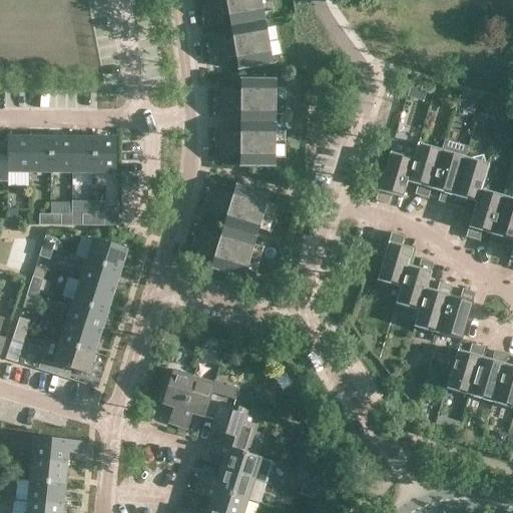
[(265,22),(261,0),(224,0),(230,28),(265,22)]
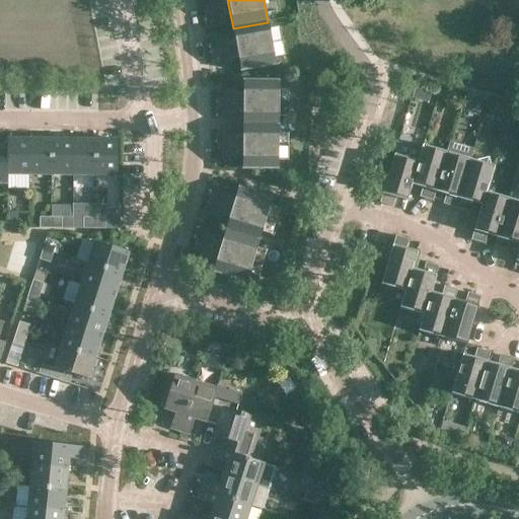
[(212,21),(225,19),(224,10),(211,12),(212,21)]
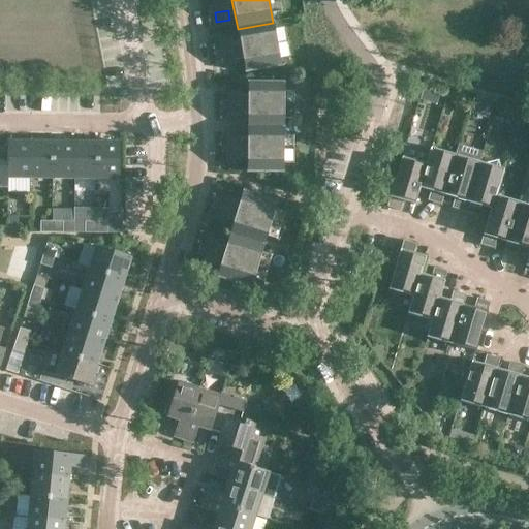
[(273,23),(238,29),(245,73),(281,67),(276,36),(273,23)]
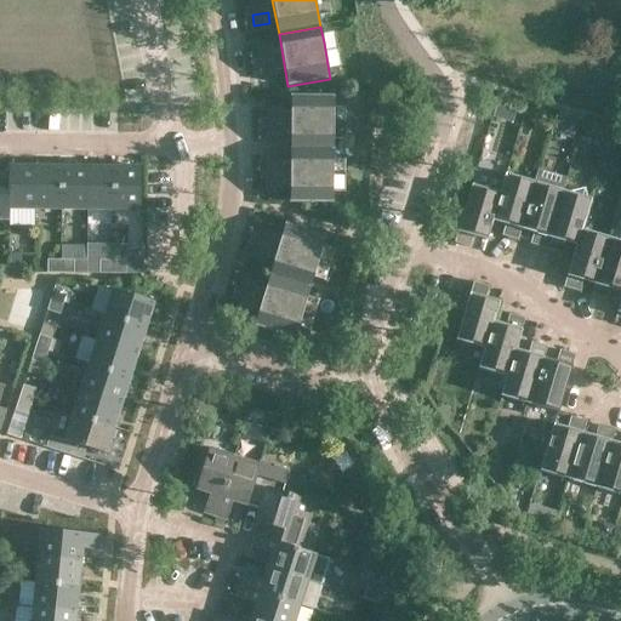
[(273,46),(258,49),(260,60),(275,56),(273,46)]
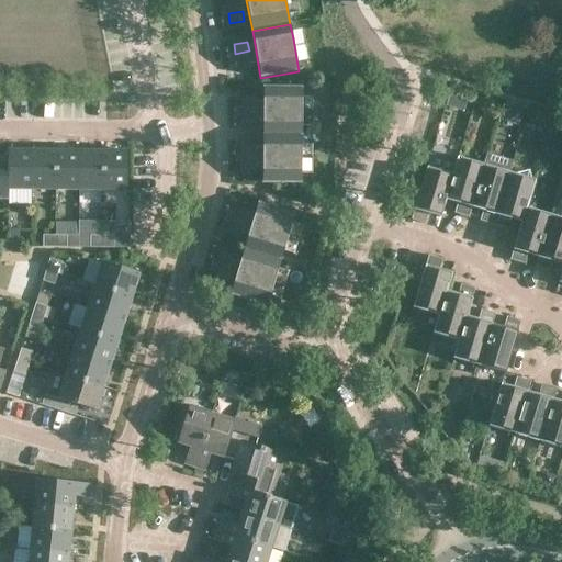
[(250,58),(236,60),(237,66),(238,70),(253,68),(250,58)]
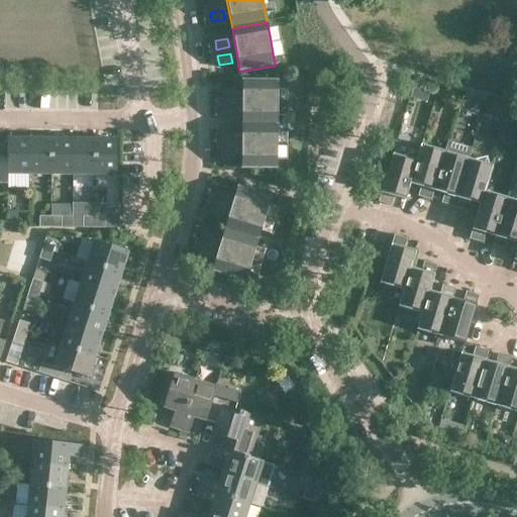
[(278,80),(242,80),(241,125),(277,125),(278,80)]
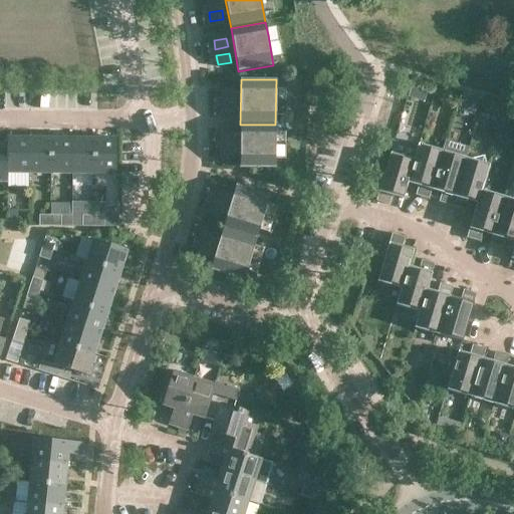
[(428,89),(412,84),(408,97),(424,101),(428,89)]
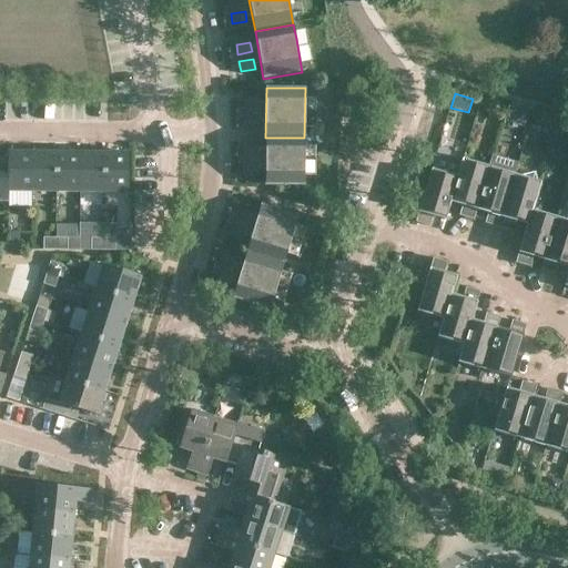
[(244,109),(259,109),(259,99),(245,99),(244,109)]
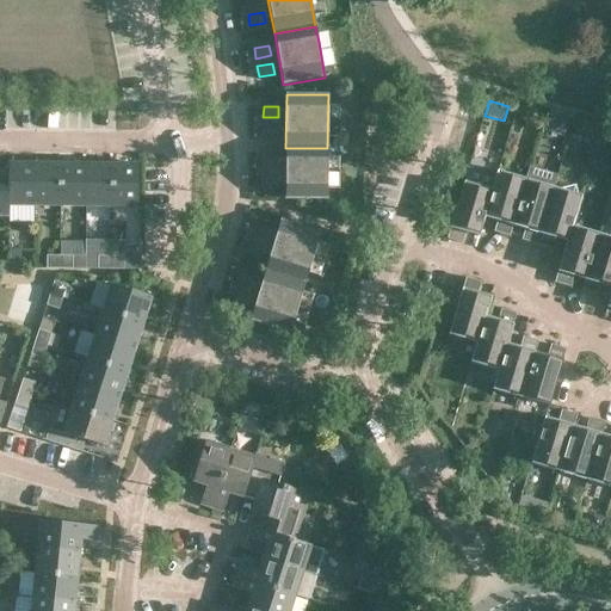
[(559,116),(548,112),(543,128),(555,131),(559,116)]
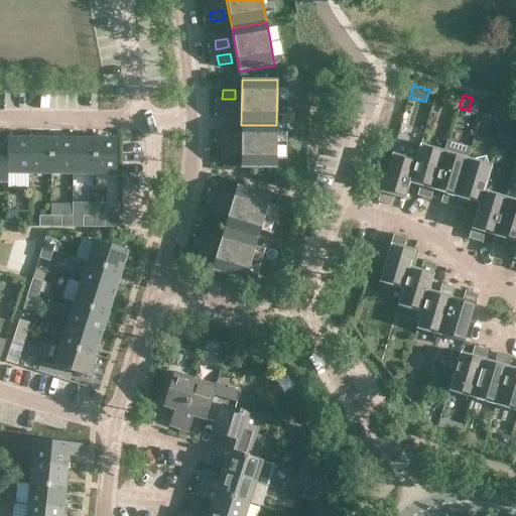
[(235,105),(222,105),(222,115),(235,115),(236,108),(235,105)]
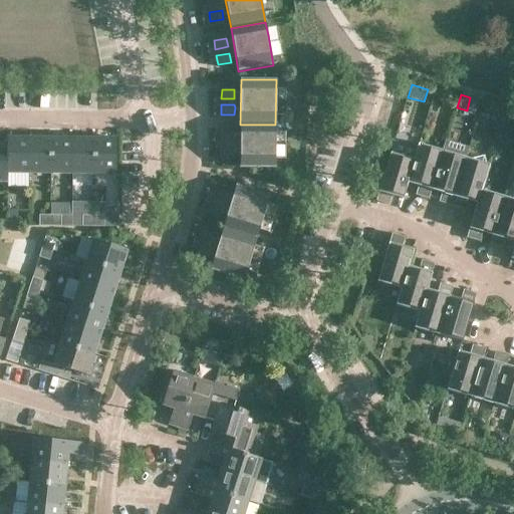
[(240,168),(275,168),(275,124),(240,124),(240,168)]
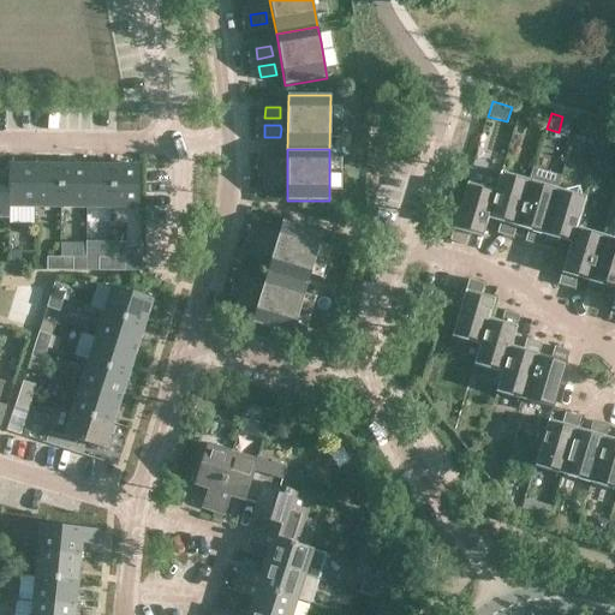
[(264,169),(280,169),(280,159),(264,159),(264,169)]
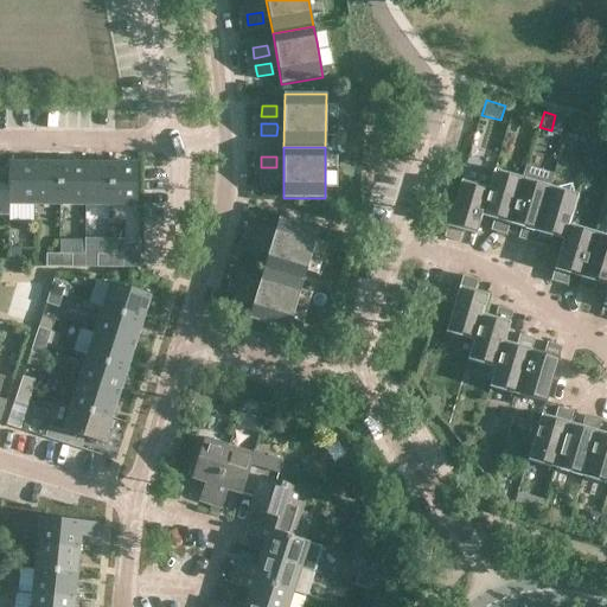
[(8,163),(8,172),(8,204),(33,204),(34,163),(8,163)]
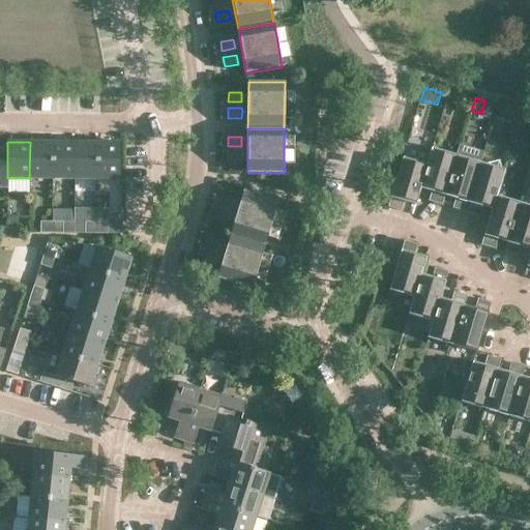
[(52,179),(52,142),(30,142),(29,178),(52,179)]
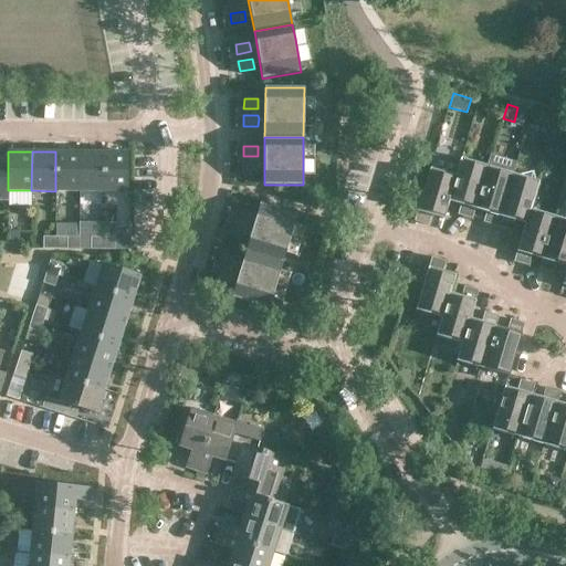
[(80,152),(55,152),(55,191),(80,191),(80,152)]
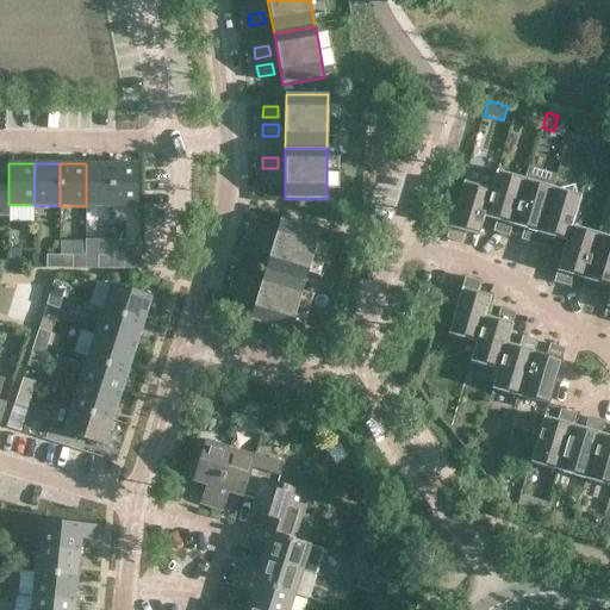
[(111,206),(112,163),(86,163),(86,206),(111,206)]
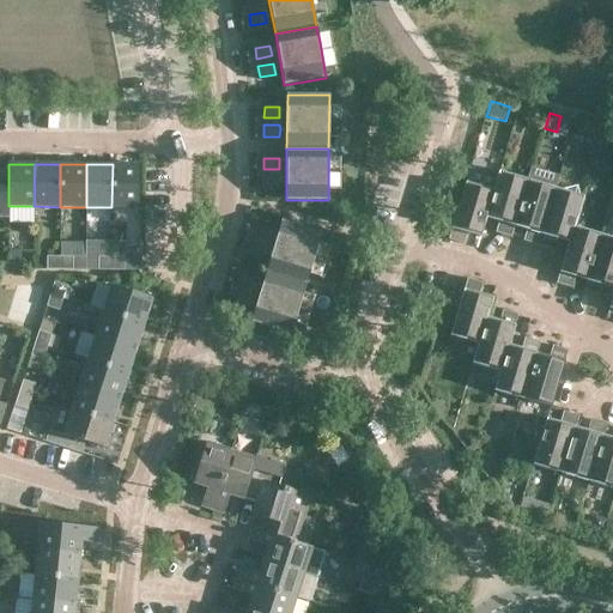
[(139,164),(113,164),(111,207),(139,207),(139,164)]
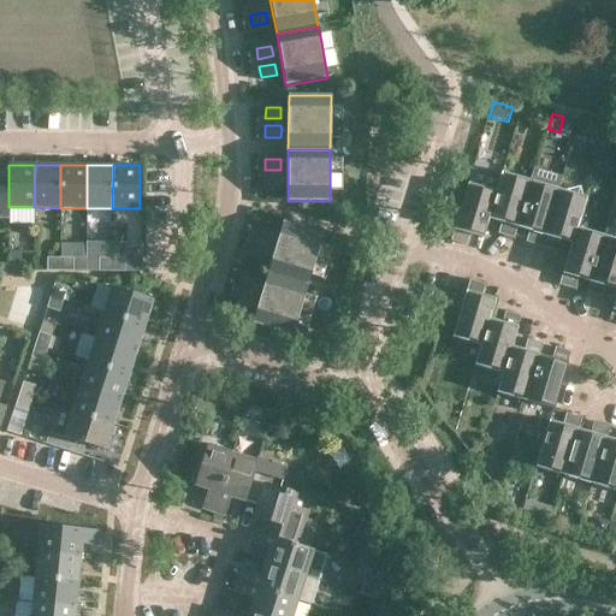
[(467,183),(466,183),(448,241),(463,246),(467,235),(480,238),(486,219),(495,191),(492,191),(497,176),(472,169),(467,183)]
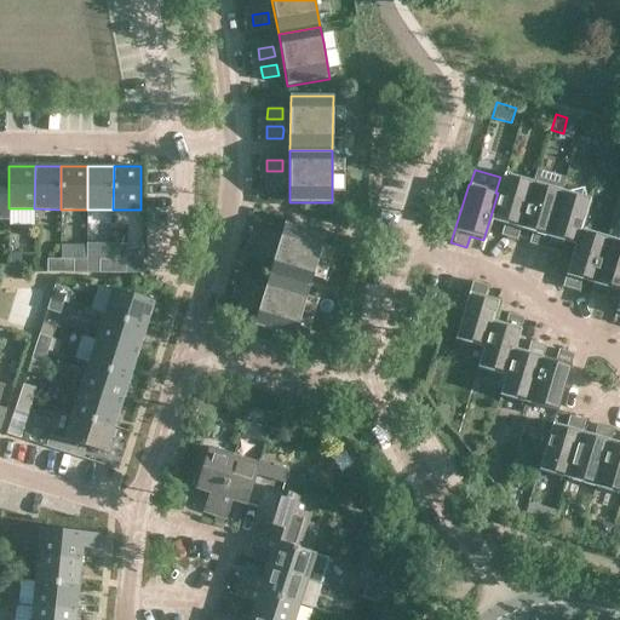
[(532,182),(518,230),(530,233),(527,244),(543,248),(560,190),(561,190),(566,178),(537,170),(533,182),(532,182)]
